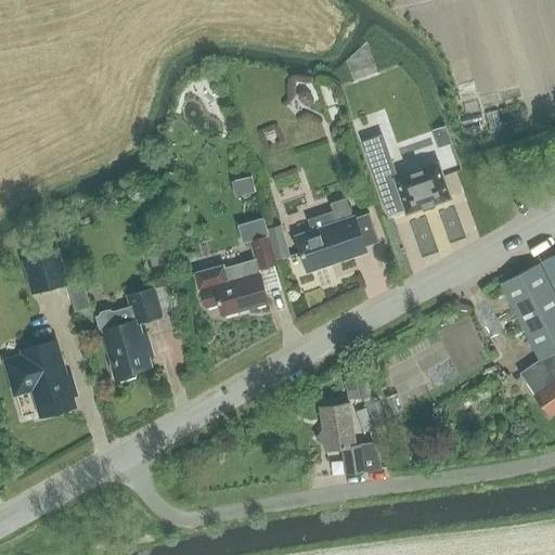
[(297,99),(305,106),(310,107),(314,103),(313,99),(306,91),(301,90),(297,93),(297,99)]
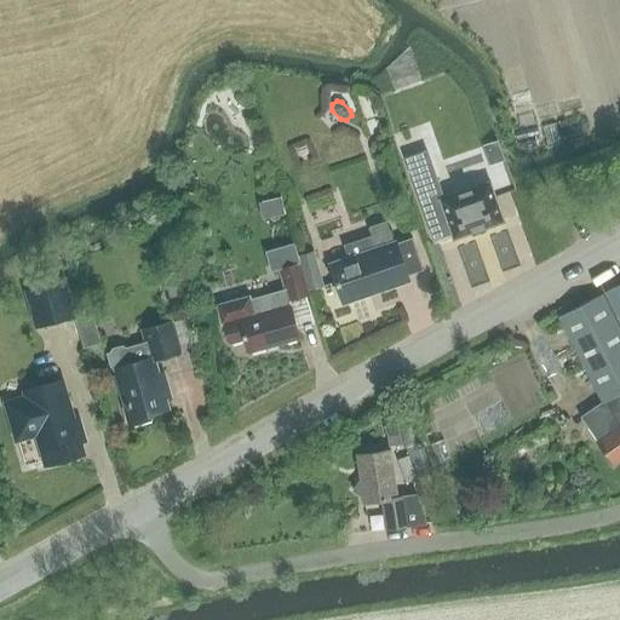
[(504,159),(497,141),(482,147),(489,165),(504,159)]
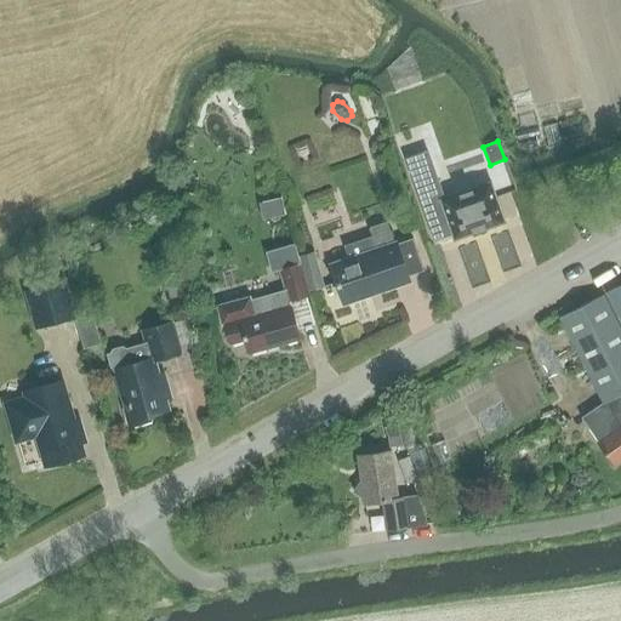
[(434,241),(453,234),(454,239),(505,222),(495,195),(491,182),(453,195),(444,198),(427,151),(405,159),(434,241)]
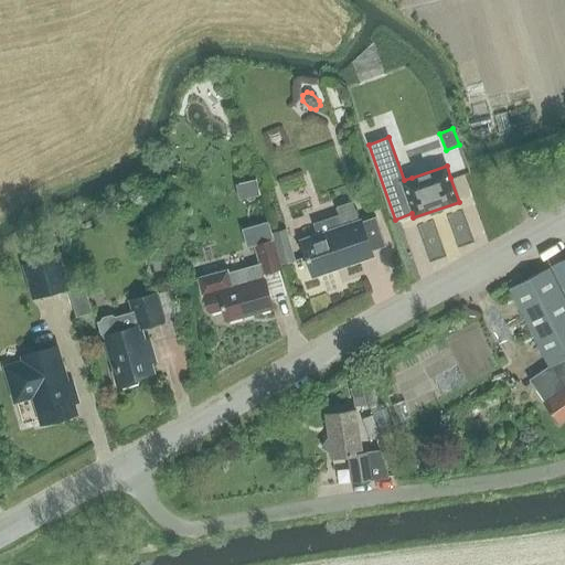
[(256,180),(242,183),(245,198),(259,194),(256,180)]
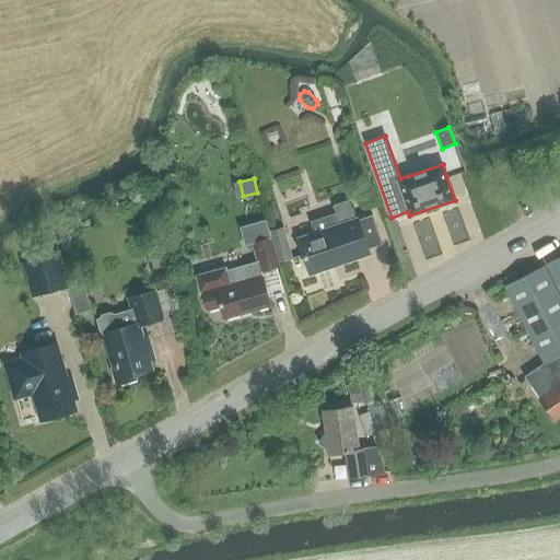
[(369,253),(368,248),(358,219),(356,220),(349,200),(334,205),(337,212),(311,222),(315,234),(299,240),(310,272),(369,253)]
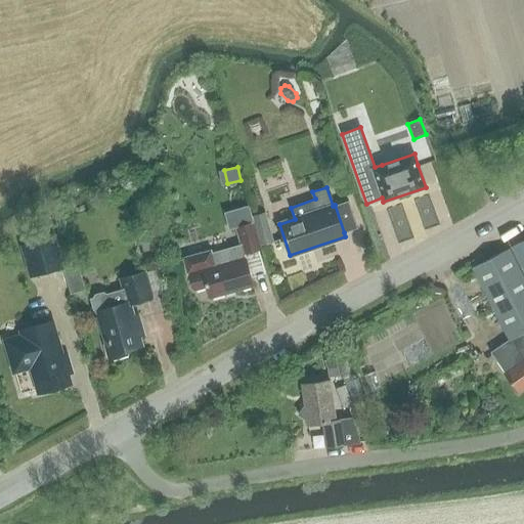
[(254,222),(252,222),(248,208),(231,213),(235,227),(241,246),(212,254),(207,251),(183,258),(186,269),(190,271),(190,273),(189,273),(194,290),(207,287),(210,298),(254,286),(245,254),(261,249),(254,222)]
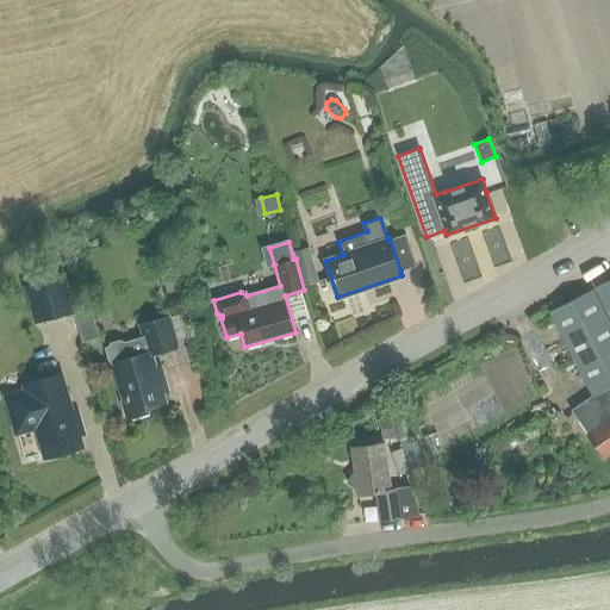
[(319,282),(309,248),(293,251),(304,287),(319,282)]
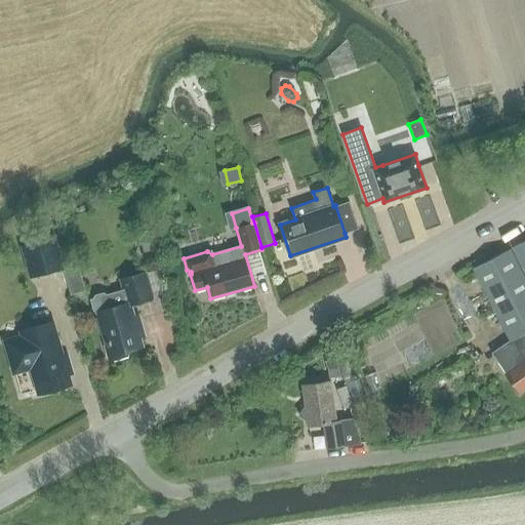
[(524,240),(513,247),(524,270),(524,240)]
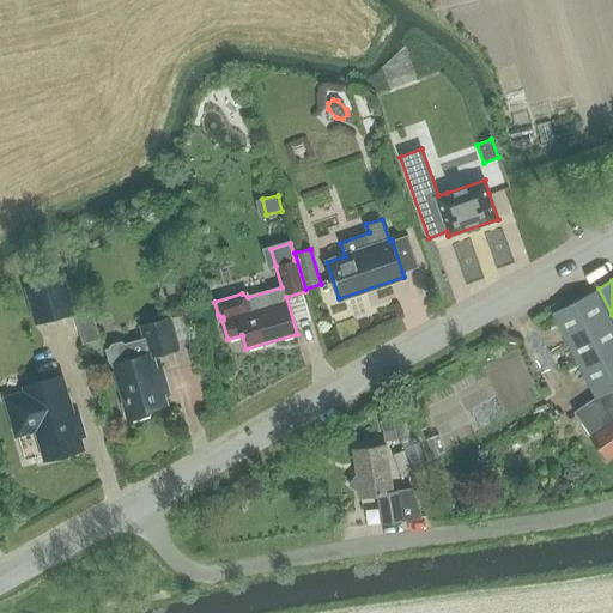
[(590,436),(606,459),(612,454),(612,325),(595,291),(553,313),(595,396),(574,412),(590,436)]
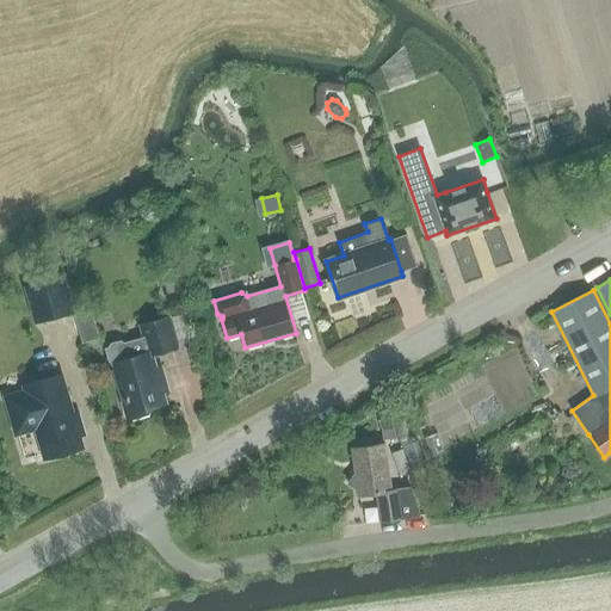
[(73,315),(81,343),(99,338),(91,309),(76,314),(73,315)]
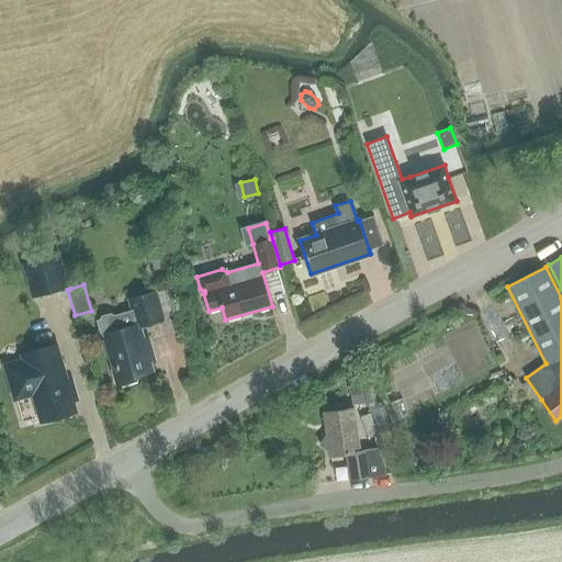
[(102,337),(112,370),(116,385),(137,379),(136,375),(152,370),(147,356),(153,355),(147,338),(145,339),(142,327),(165,321),(157,291),(127,300),(131,311),(114,315),(111,313),(101,316),(99,318),(96,319),(101,337),(102,337)]
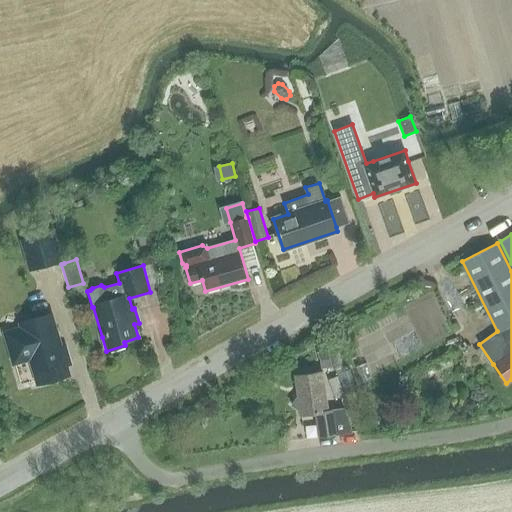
[(12,367),(31,361),(38,384),(69,375),(65,361),(69,360),(65,346),(61,347),(56,333),(51,313),(17,323),(18,327),(2,331),(12,367)]
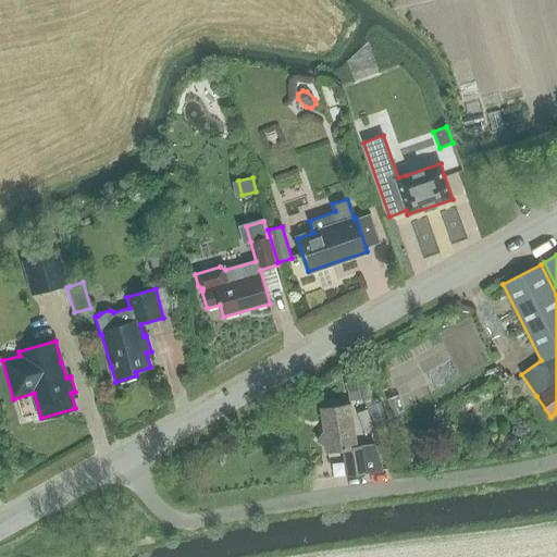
[(355,383),(344,384),(349,401),(361,399),(355,383)]
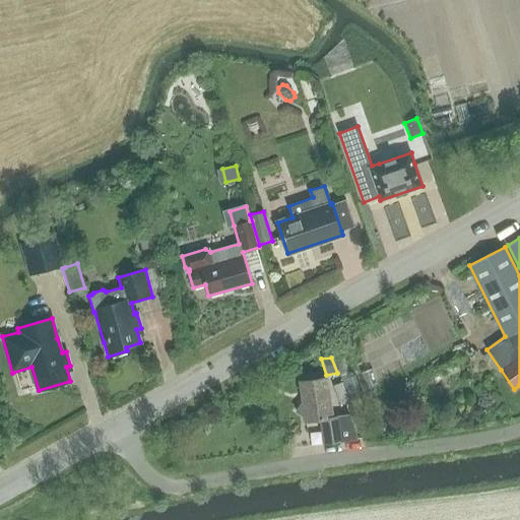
[(349,414),(339,416),(333,416),(328,377),(300,381),(303,402),(297,410),(305,416),(305,421),(320,419),(324,444),(356,439),(355,432),(349,414)]
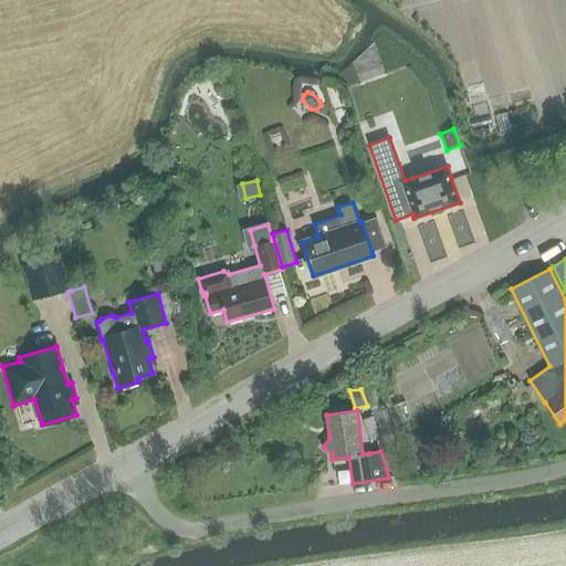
[(379,438),(371,417),(363,420),(370,441),(379,438)]
